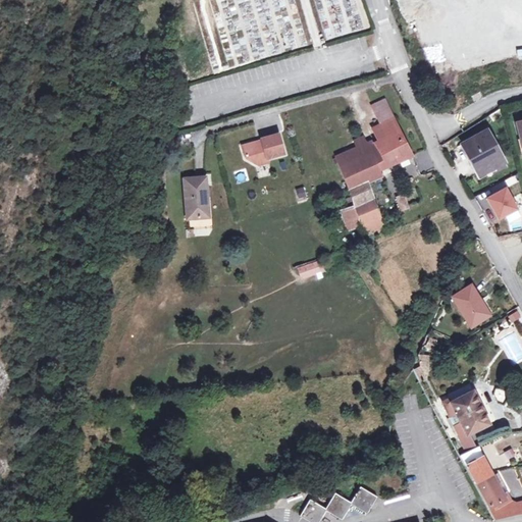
[(521,0),(422,0),(428,19),(439,16),(442,24),(430,28),(439,62),(449,59),(478,51),(489,48),(515,41),(521,39),(521,0)]
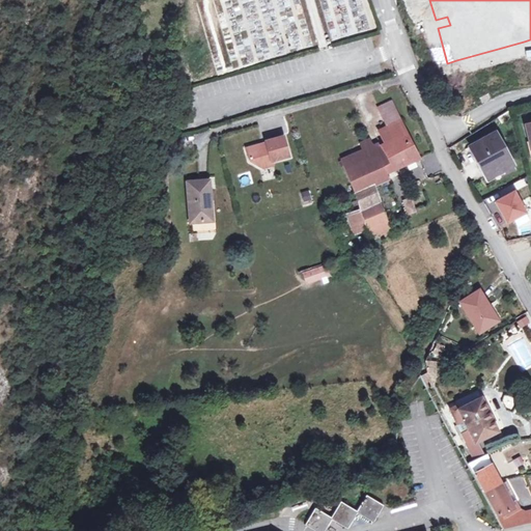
[(436,20),(438,28),(450,25),(447,17),(436,20)]
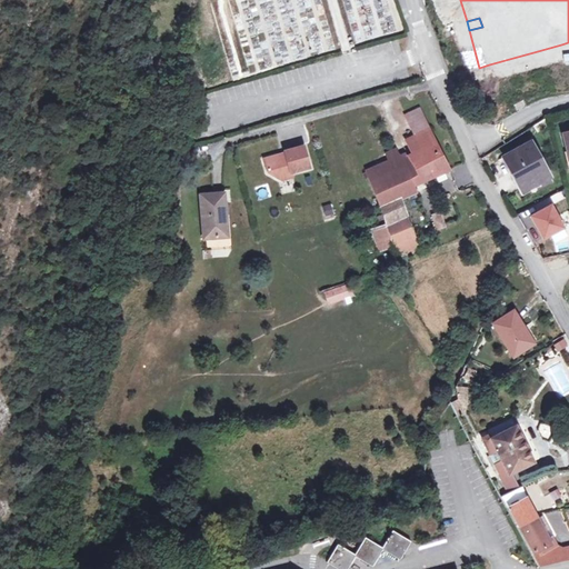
[(562,50),(561,45),(533,52),(535,58),(562,50)]
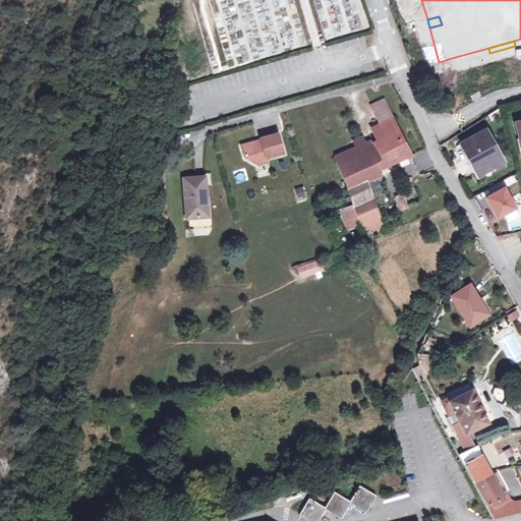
[(478,56),(477,51),(448,59),(450,64),(478,56)]
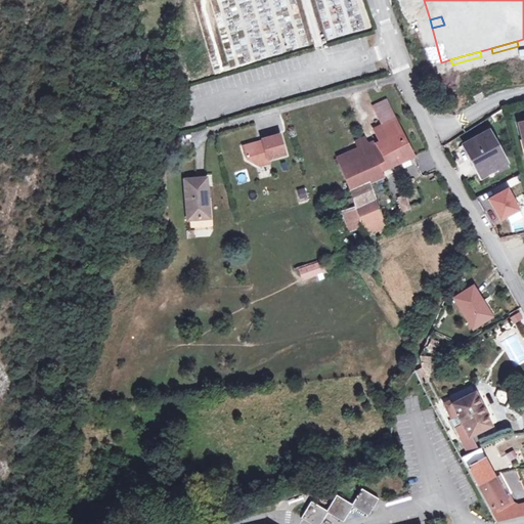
[(293,94),(291,87),(268,92),(270,99),(293,94)]
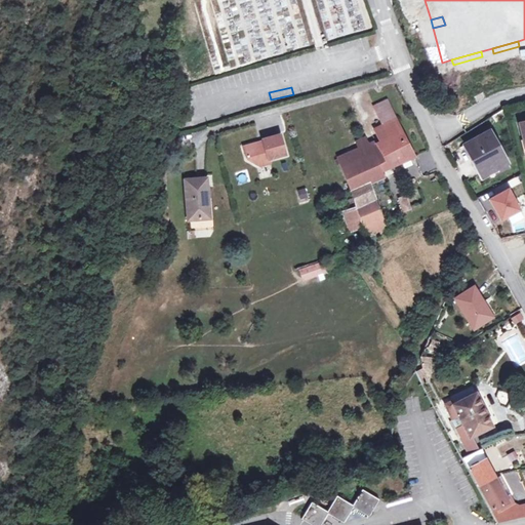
[(376,144),(389,167),(414,156),(387,99),(373,106),(382,125),(374,128),(379,139),(386,136),(387,138),(376,144)]
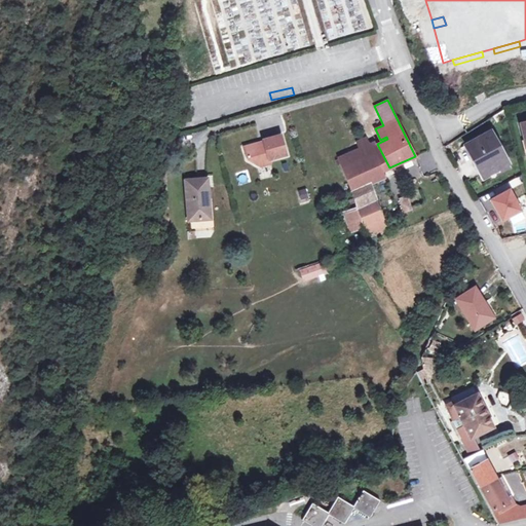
[(483,181),(500,171),(499,168),(509,162),(490,130),(466,144),(483,174),(479,176),(483,181)]
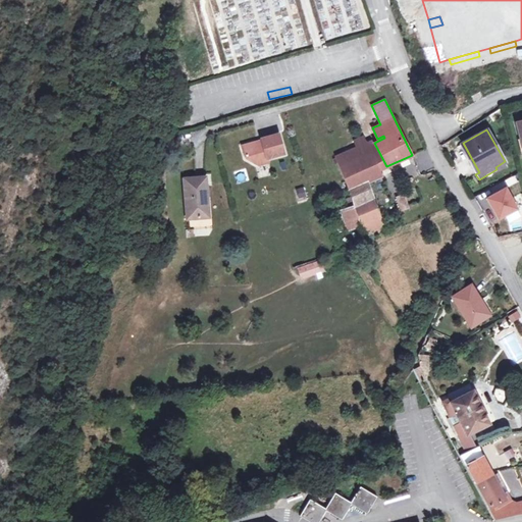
[(262,141),(246,145),(248,151),(246,155),(246,158),(255,163),(258,162),(268,159),(267,158),(284,153),(278,134),(261,139),(262,141)]
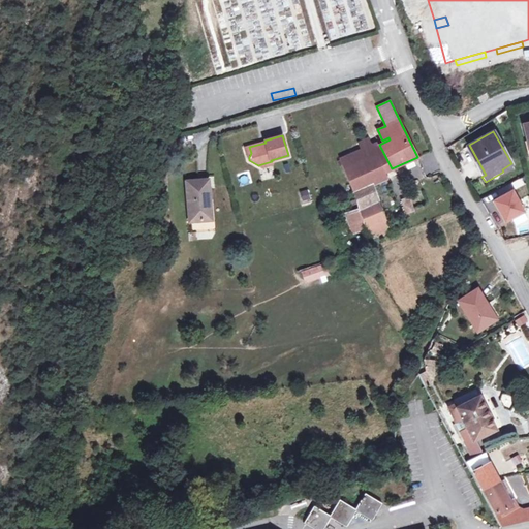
[(386,177),(384,172),(374,147),(373,145),(371,145),(368,138),(360,143),(363,150),(340,158),(353,192),(372,183),(386,177)]
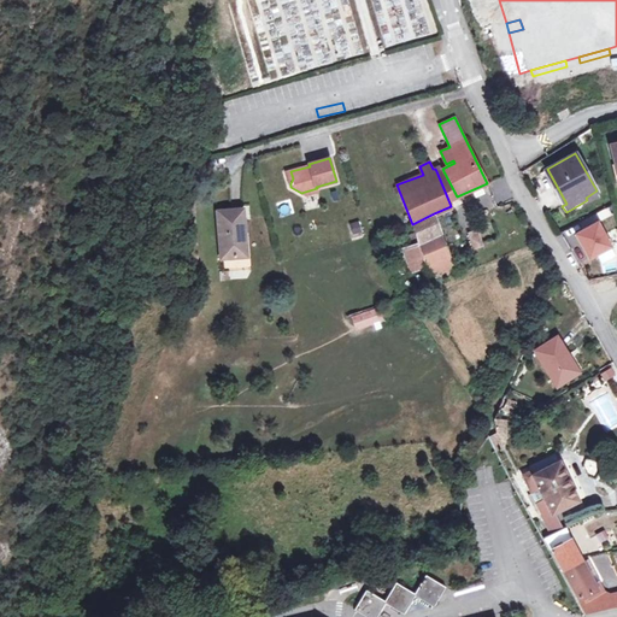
[(448,200),(457,197),(442,169),(436,171),(448,200)]
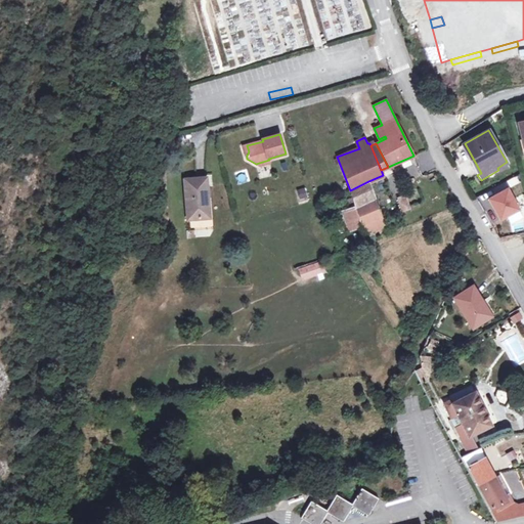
[(497,168),(498,170),(499,172),(510,167),(507,162),(497,168)]
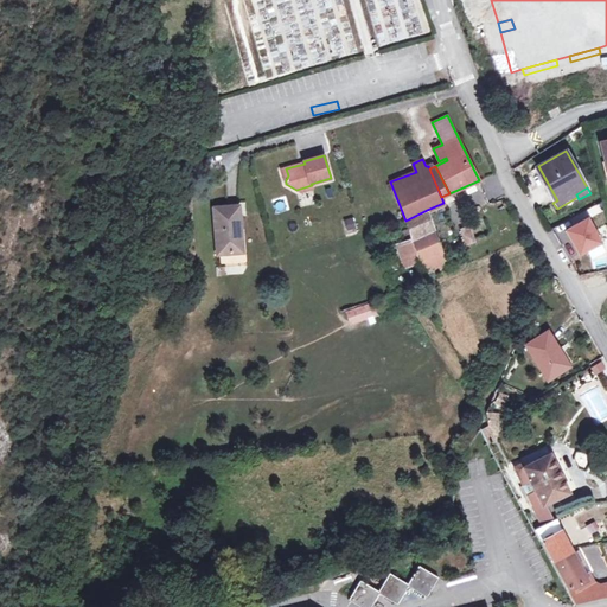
[(238,206),(216,209),(219,254),(243,251),(238,206)]
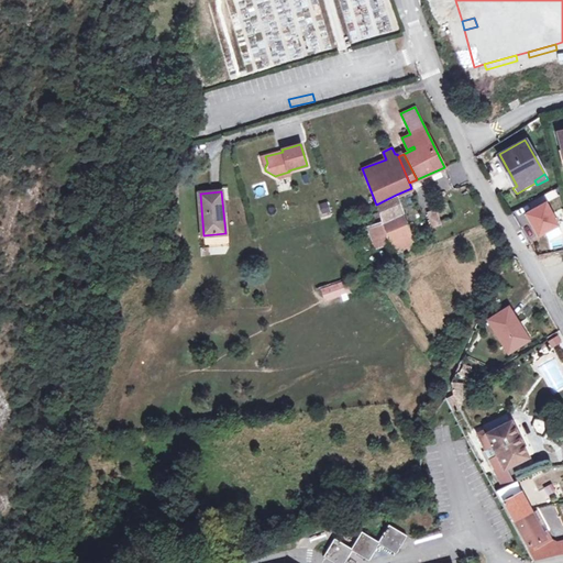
[(376,205),(382,222),(389,242),(393,253),(396,253),(397,256),(409,251),(407,246),(415,244),(396,195),(376,205)]
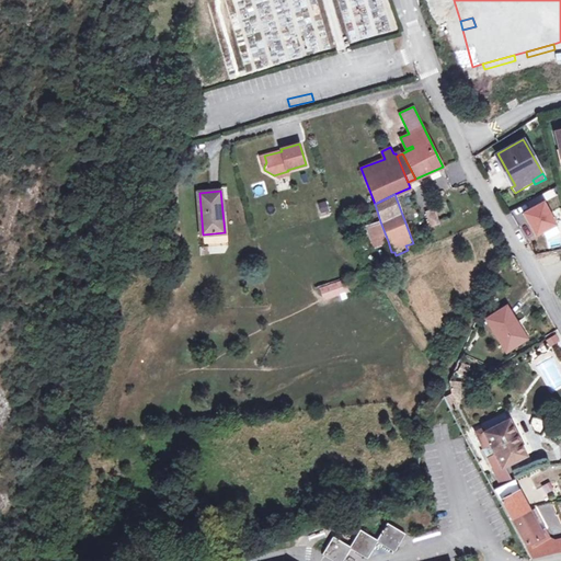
[(324,201),(318,203),(321,213),(329,209),(324,201)]
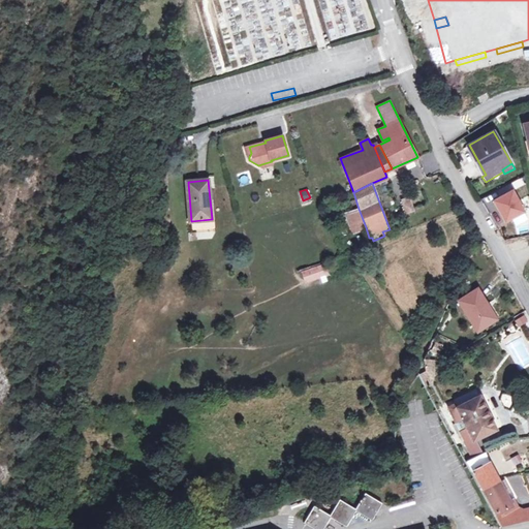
[(514,189),(493,200),(506,224),(527,213),(514,189)]
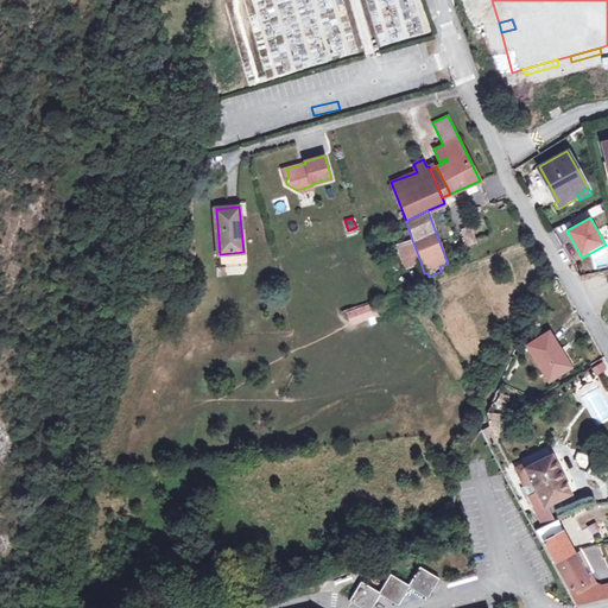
[(464,245),(475,244),(474,230),(462,232),(464,245)]
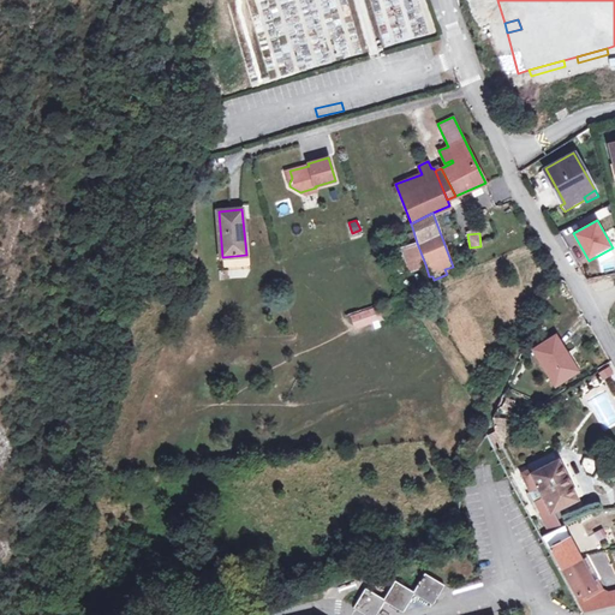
[(411,269),(425,264),(417,243),(402,248),(411,269)]
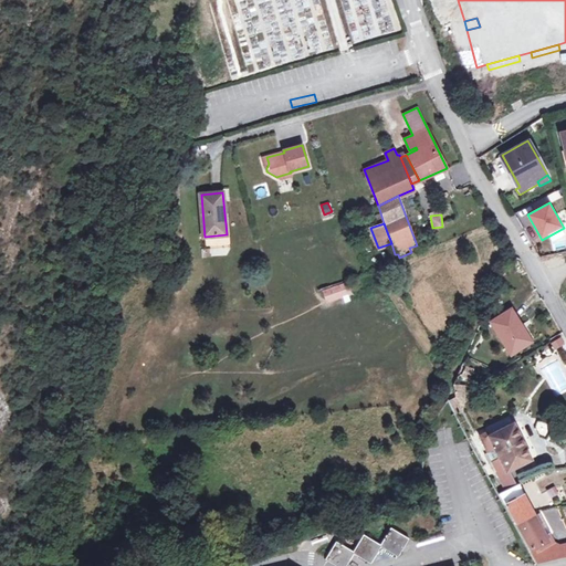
[(227,234),(205,237),(205,244),(227,243),(227,234)]
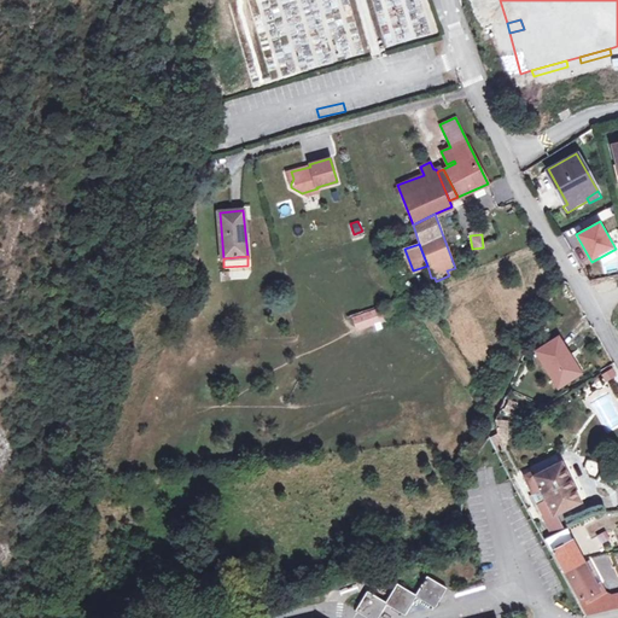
[(377,307),(351,316),(356,331),(383,321),(377,307)]
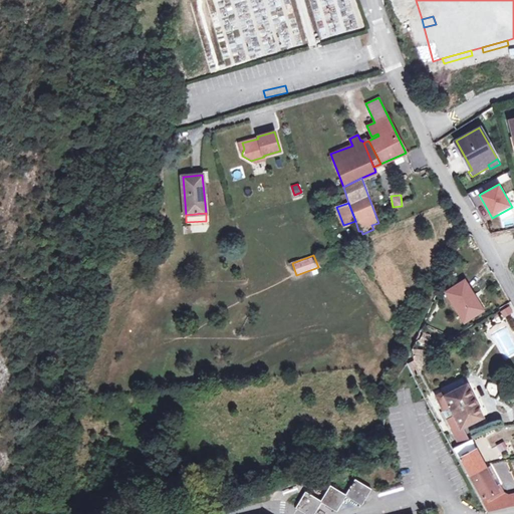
[(475,295),(465,280),(447,292),(465,321),(482,311),(473,297),(475,295)]
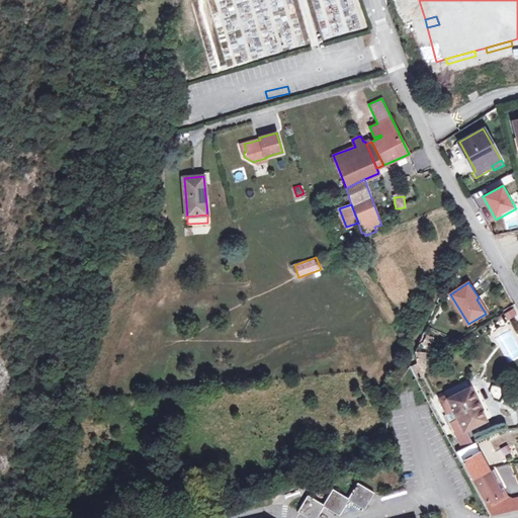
[(517,313),(514,307),(503,313),(508,321),(517,314),(517,313)]
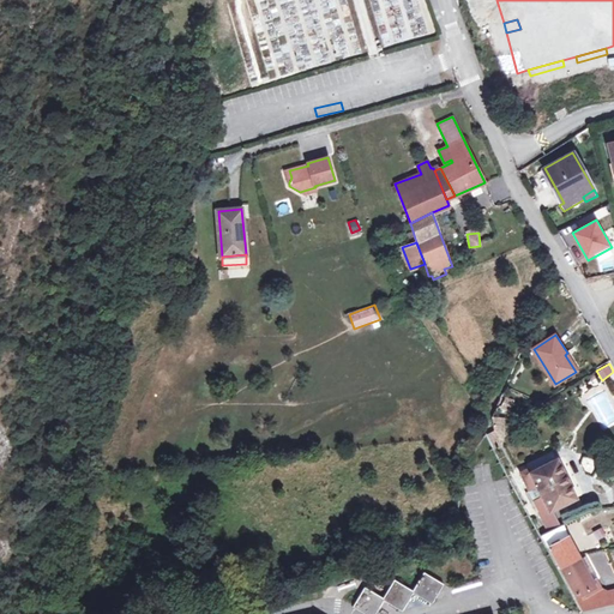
[(504,444),(505,416),(493,416),(493,432),(488,432),(488,444),(504,444)]
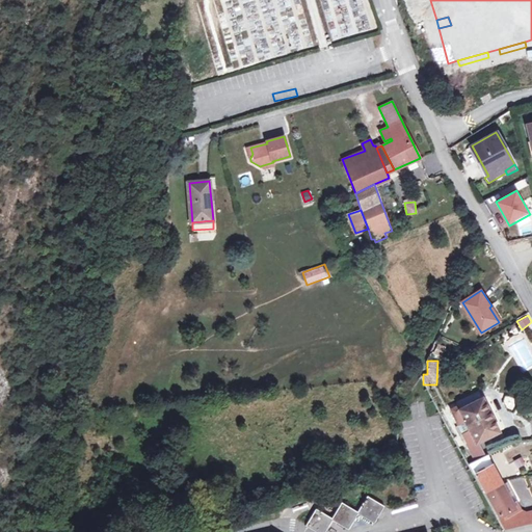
[(500,431),(482,397),(455,411),(461,423),(466,421),(471,430),(463,433),(470,446),(477,442),(477,444),(500,431)]
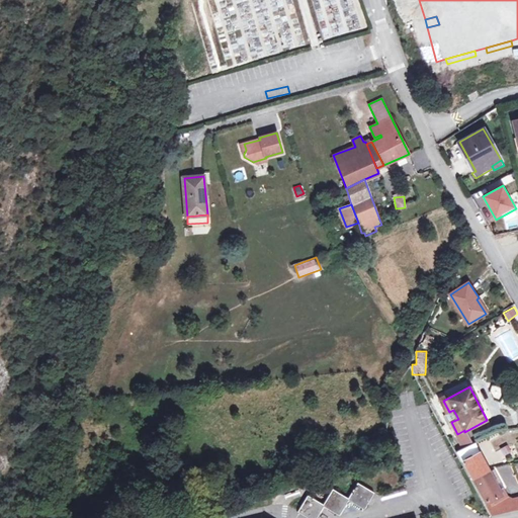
[(458,419),(453,410),(449,412),(447,413),(451,422),(458,419)]
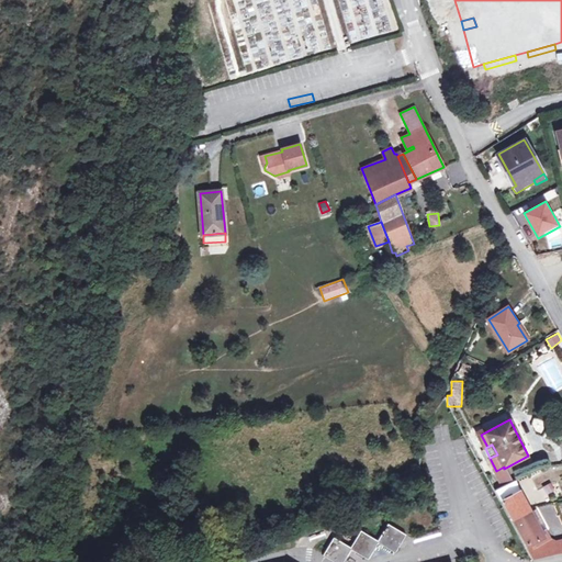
[(530,512),(515,480),(495,491),(501,502),(503,501),(528,548),(548,536),(544,529),(541,531),(530,512)]
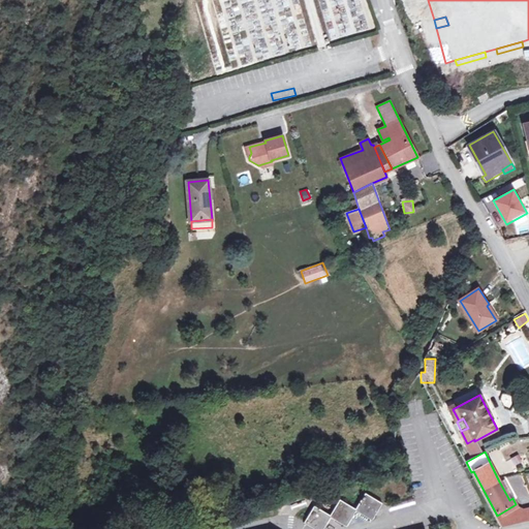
[(515,497),(504,478),(499,481),(509,500),(512,498),(515,497)]
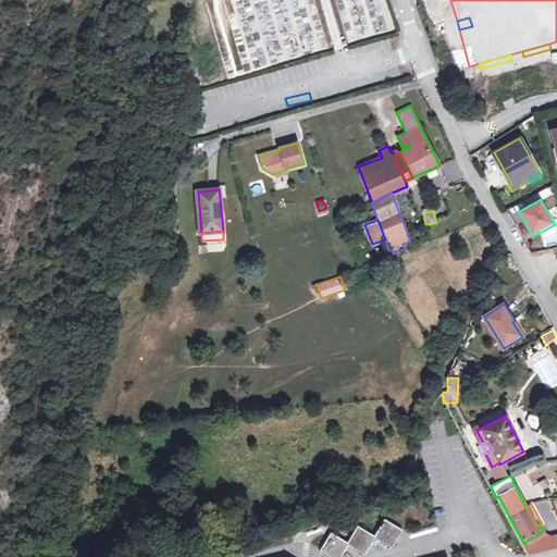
[(401,531),(384,521),(374,537),(356,525),(347,543),(332,533),(323,548),(336,556),(337,556),(346,544),(364,554),(373,540),(391,551),(398,535),(401,531)]
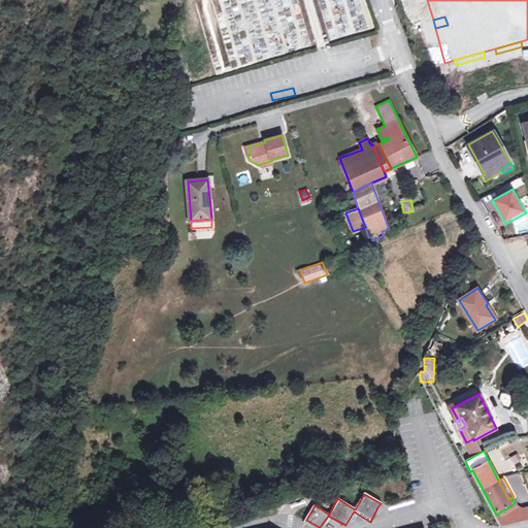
[(496,515),(497,515),(501,526),(527,520),(524,508),(523,508),(516,505),(515,503),(496,515)]
